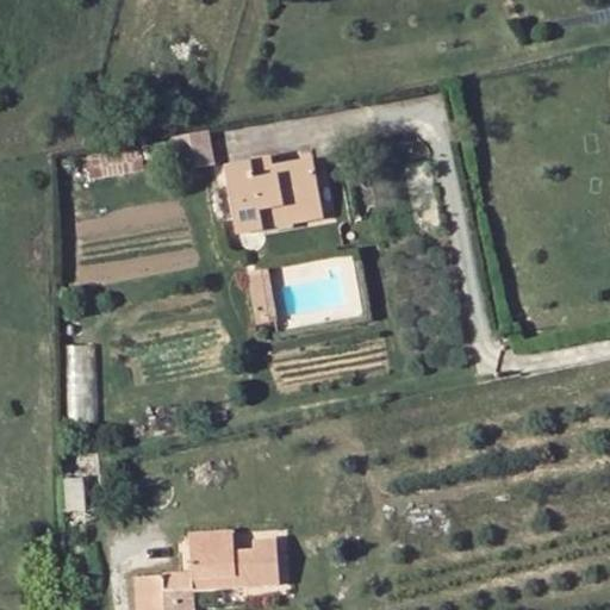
[(181,135),(187,166),(215,161),(209,129),(181,135)]
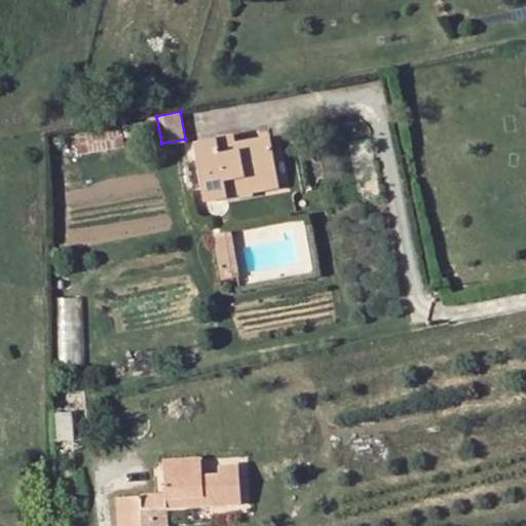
[(154,128),(145,130),(148,146),(157,144),(154,128)]
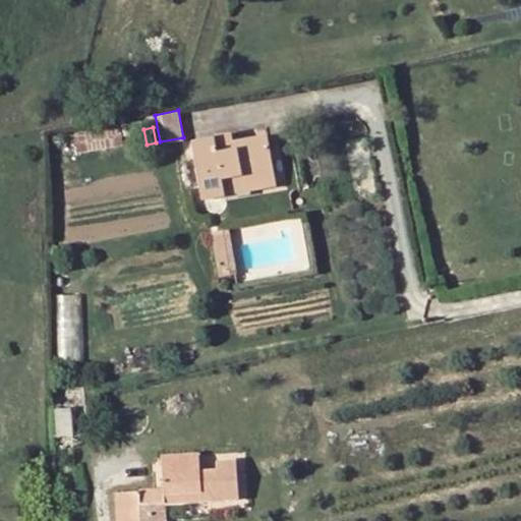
[(80,149),(123,147),(122,130),(80,132),(80,149)]
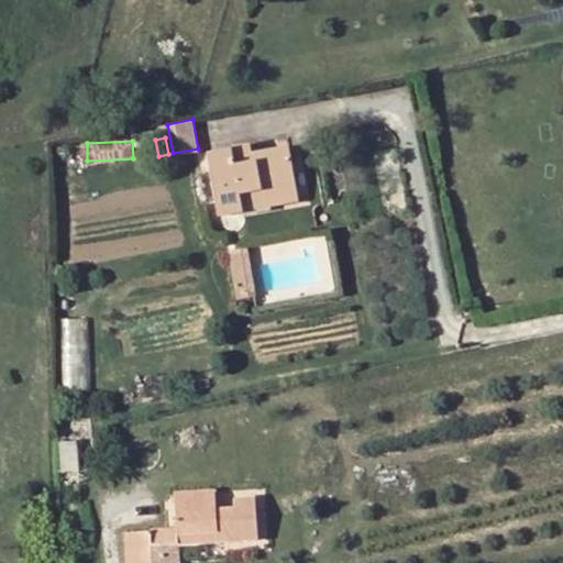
[(252,156),(250,146),(232,150),(234,158),(252,156)]
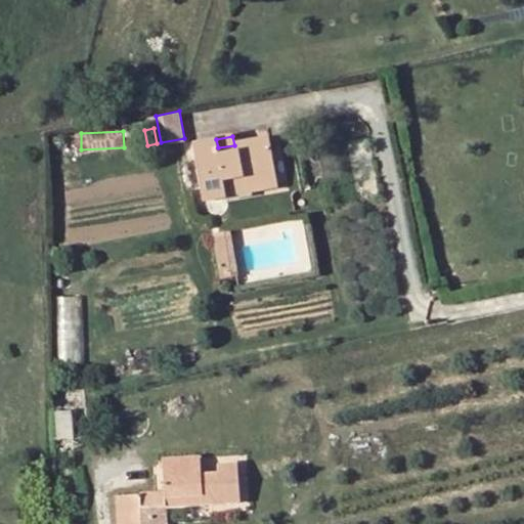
[(227,197),(225,187),(277,177),(269,138),(234,145),(218,147),(216,139),(192,143),(204,202),(227,197)]
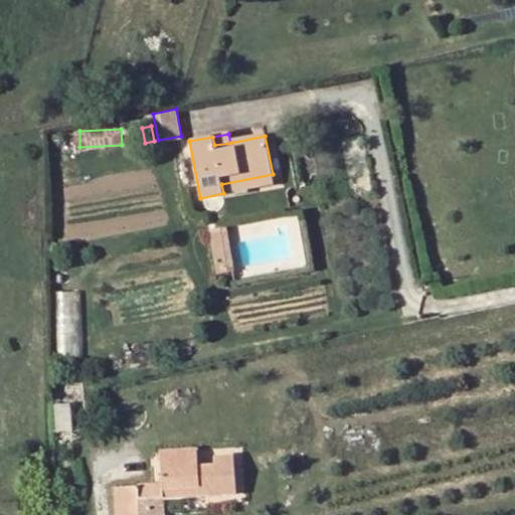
[(221,184),(223,193),(275,184),(273,174),(221,184)]
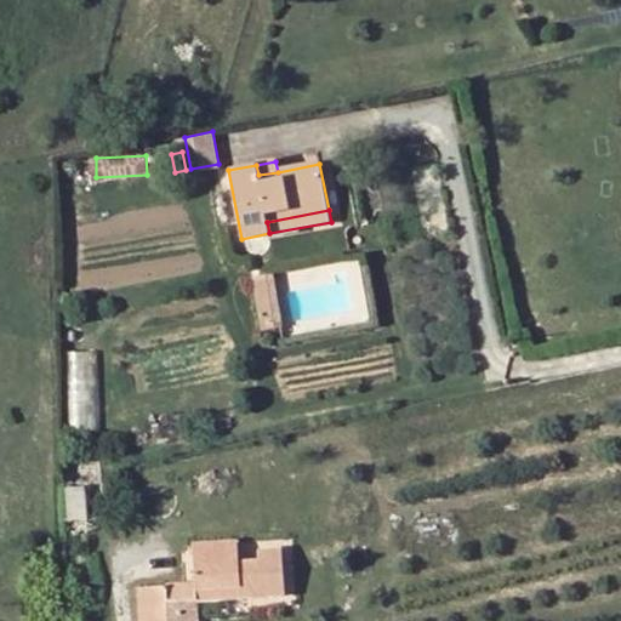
[(275,290),(254,294),(261,330),(283,326),(275,290)]
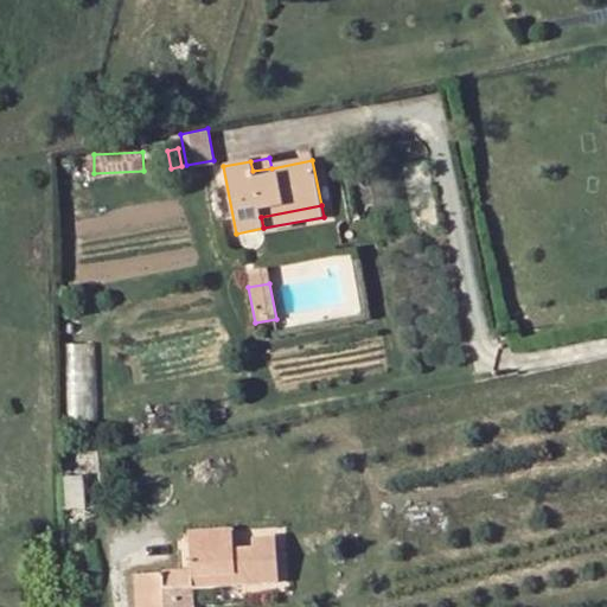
[(82,475),(63,477),(64,509),(83,509),(82,475)]
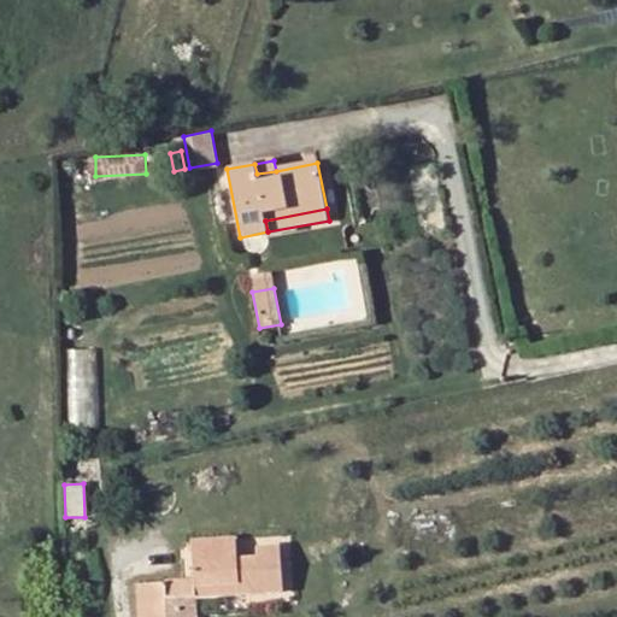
[(239,586),(239,597),(282,593),(280,547),(257,550),(258,559),(238,560),(235,539),(192,542),(193,580),(194,591),(239,586)]
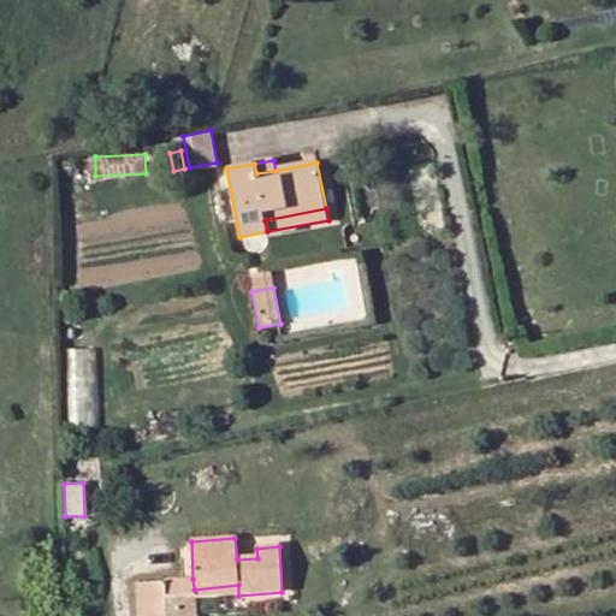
[(194,590),(193,579),(165,581),(166,597),(194,594),(194,590)]
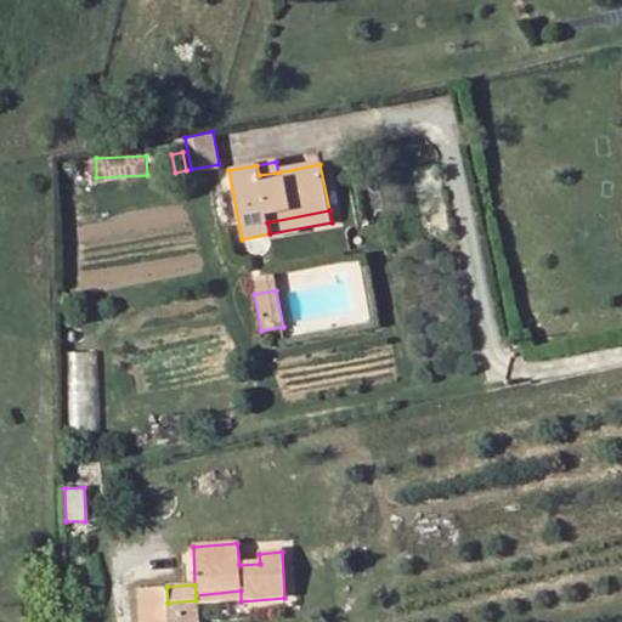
[(168,603),(167,587),(137,589),(140,621),(199,621),(199,604),(196,604),(196,600),(168,603)]
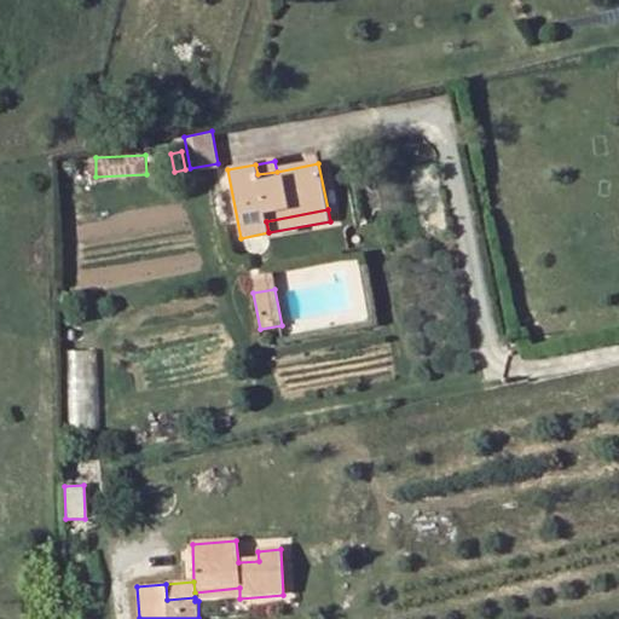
[(195,601),(198,601),(239,599),(239,588),(195,593),(195,597),(195,601)]
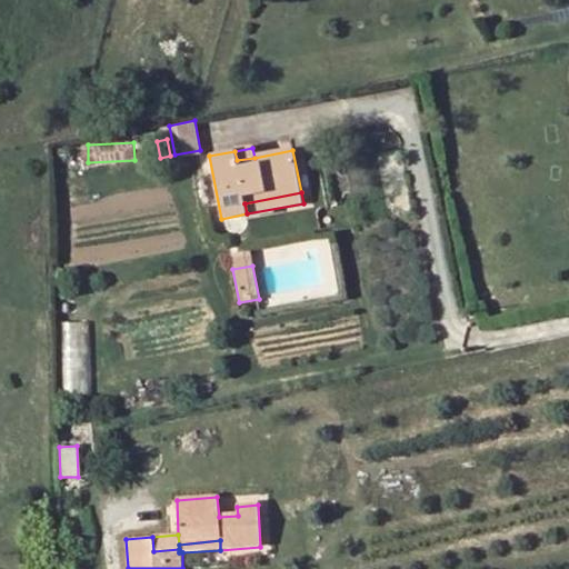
All buildings are outlined.
